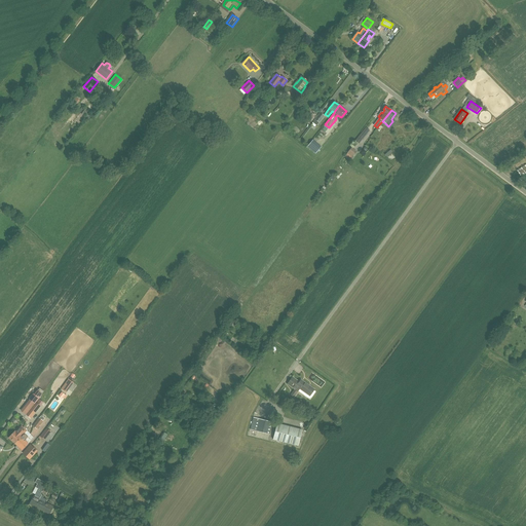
[(314,119),(312,122),(316,125),(318,122),(320,123),(325,116),(320,112),(314,119)]
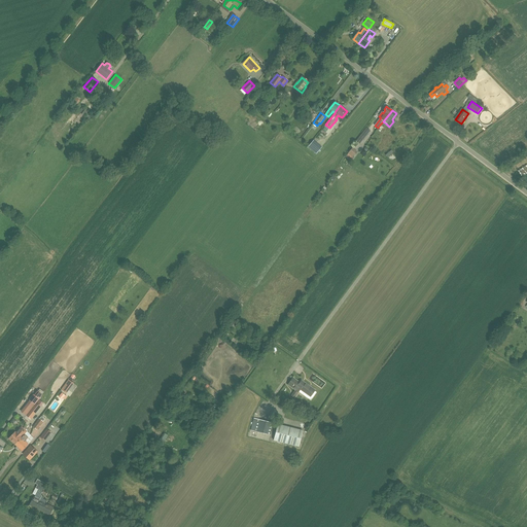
[(367,134),(363,131),(356,141),(360,144),(367,134)]
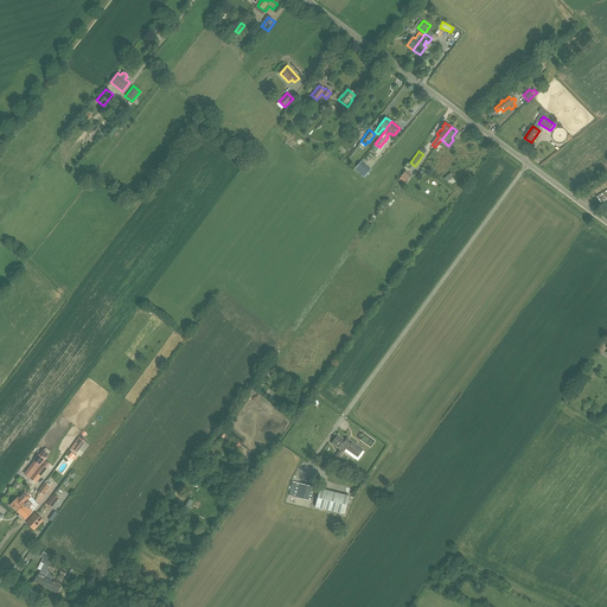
[(362,161),(355,170),(364,177),(371,170),(362,161)]
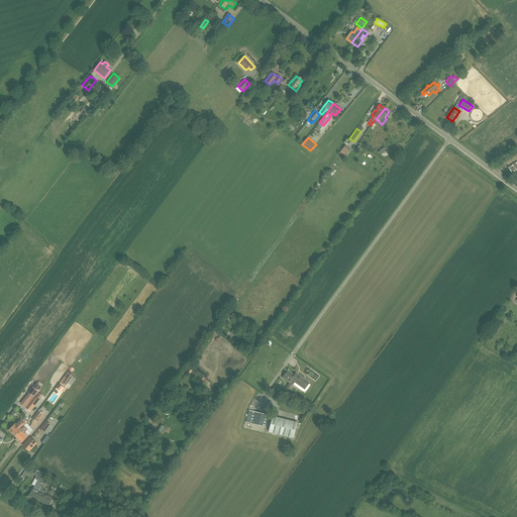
[(343,159),(351,149),(346,145),(338,154),(343,159)]
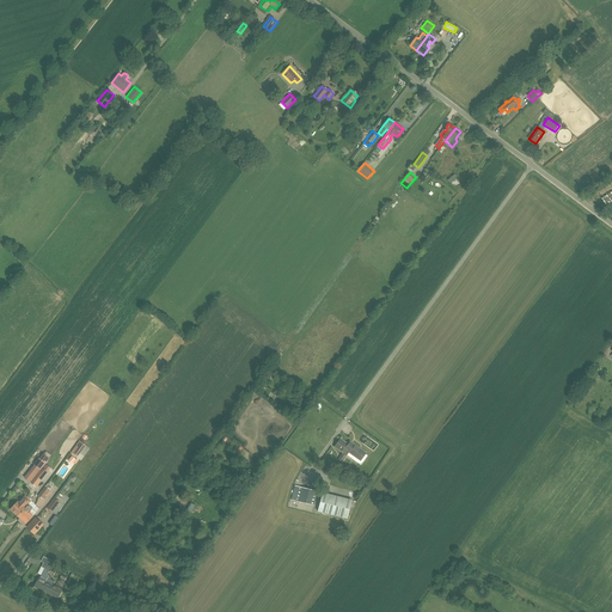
[(264,377),(270,381),(275,375),(268,371),(264,377)]
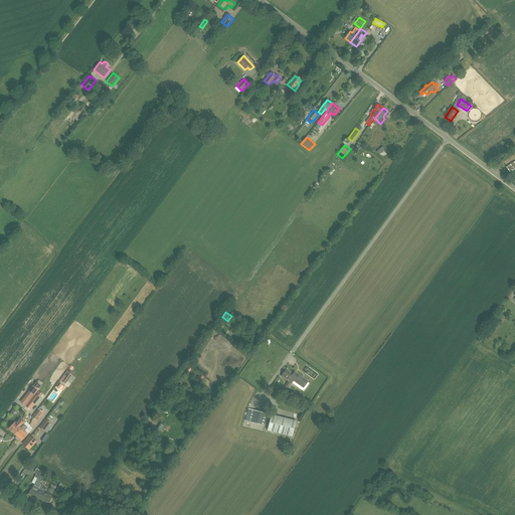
[(292,382),(298,374),(295,371),(293,374),(286,369),(282,376),(288,380),(284,386),(287,388),(291,383),(292,382)]
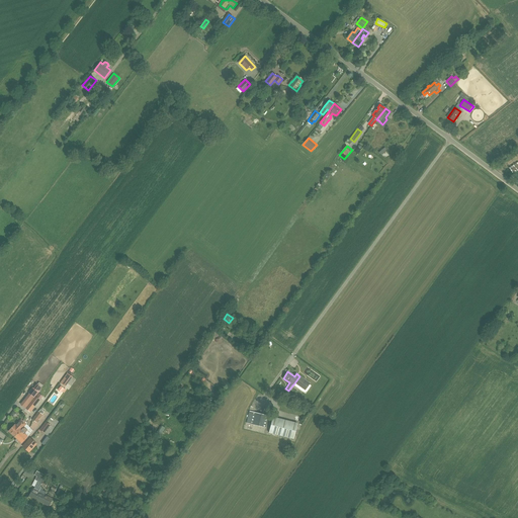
[(311,385),(309,384),(310,383),(299,376),(293,384),(306,394),(311,385)]
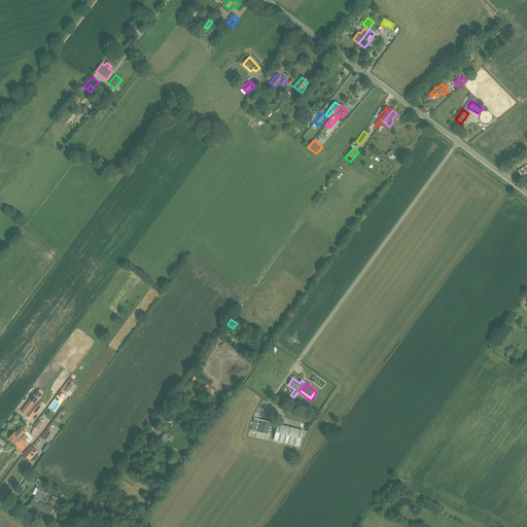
[(280,406),(285,409),(288,401),(282,399),(280,406)]
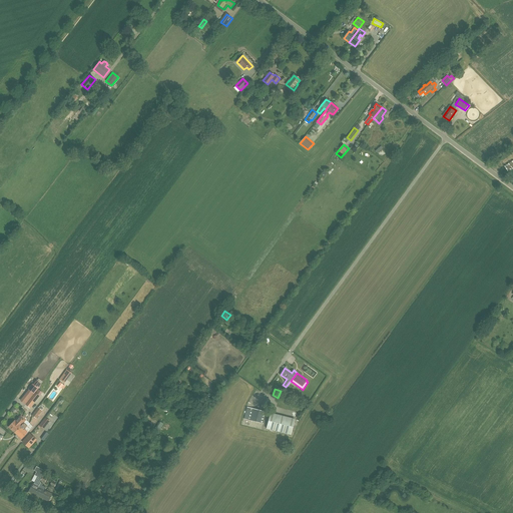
[(34,393),(29,390),(21,401),(25,404),(34,393)]
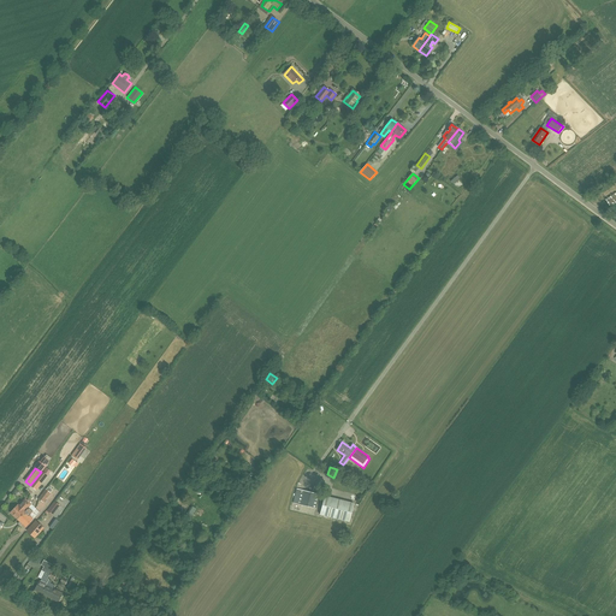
[(35,490),(41,483),(36,479),(31,486),(35,490)]
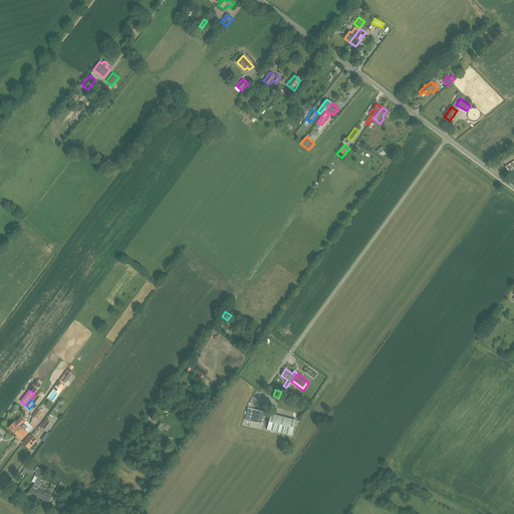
[(38,408),(32,416),(36,420),(42,411),(43,410),(43,408),(41,407),(40,407),(38,409),(38,408)]
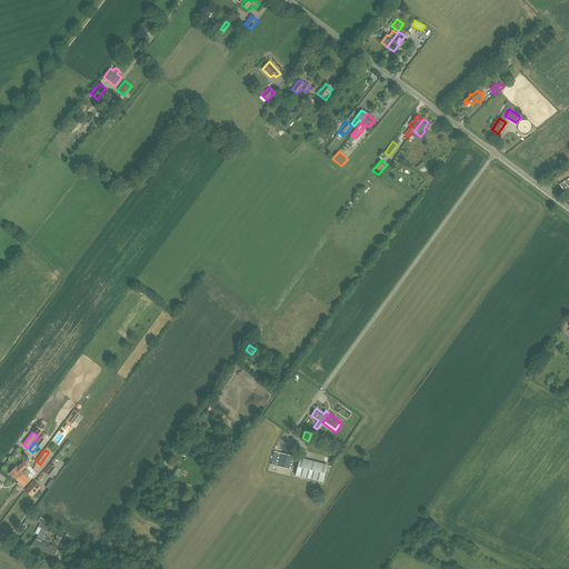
[(273,451),(270,465),(292,470),(296,457),(273,451)]
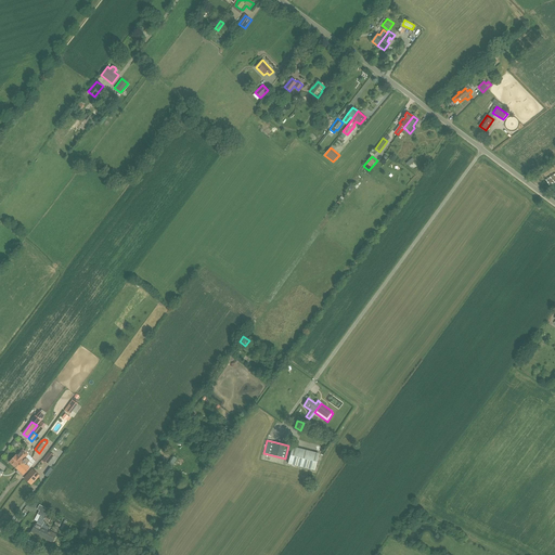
[(293,447),(288,464),(313,470),(318,453),(293,447)]
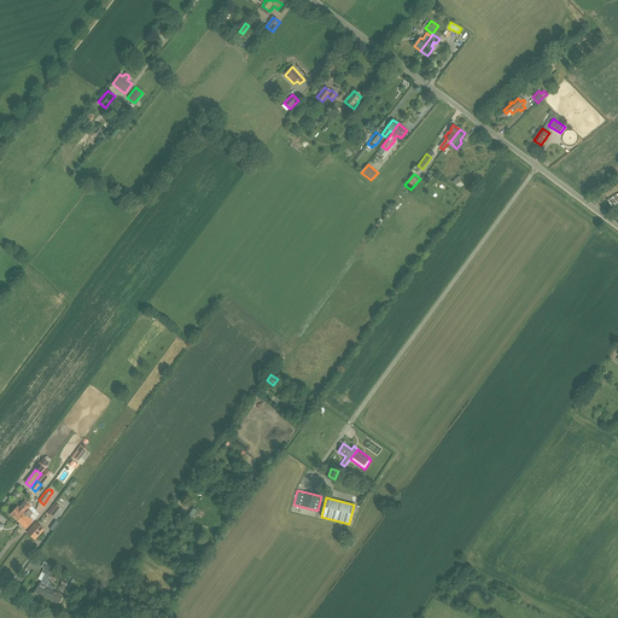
[(31,507),(24,500),(11,514),(17,522),(25,513),(29,509),(31,507)]
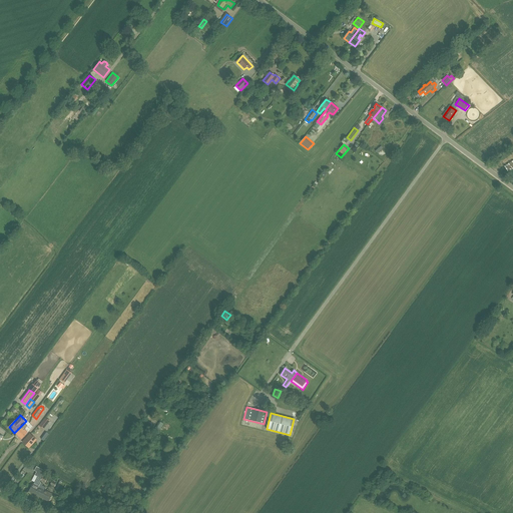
[(39,425),(39,426),(40,427),(44,429),(46,426),(50,421),(45,418),(42,422),(39,425)]
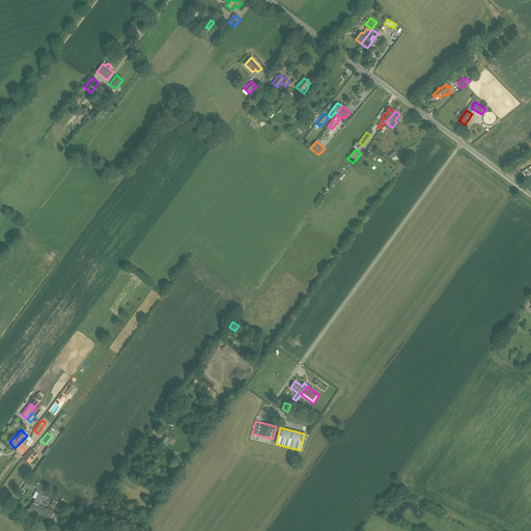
[(25,438),(22,441),(15,448),(17,449),(15,451),(17,452),(25,444),(28,441),(31,439),(27,435),(27,436),(25,438)]
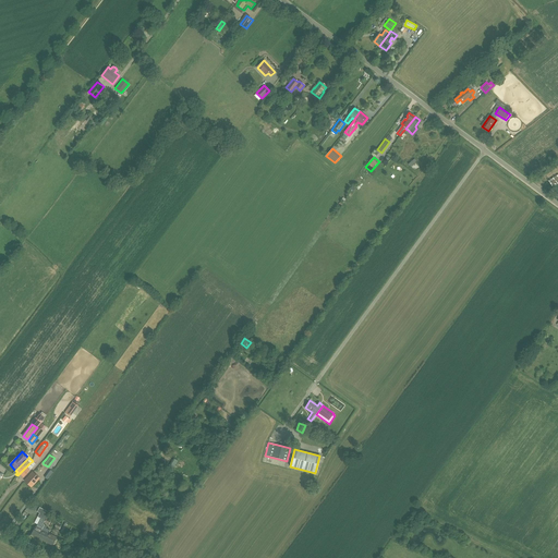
[(174,458),(169,466),(173,470),(179,460),(174,458)]
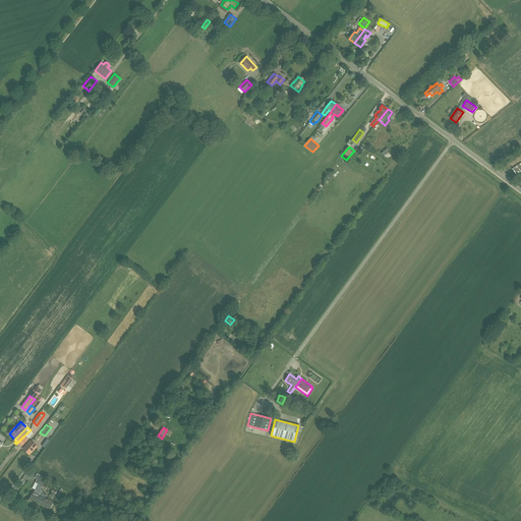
[(24,436),(16,444),(17,446),(19,444),(21,446),(27,440),(31,436),(27,432),(24,436)]
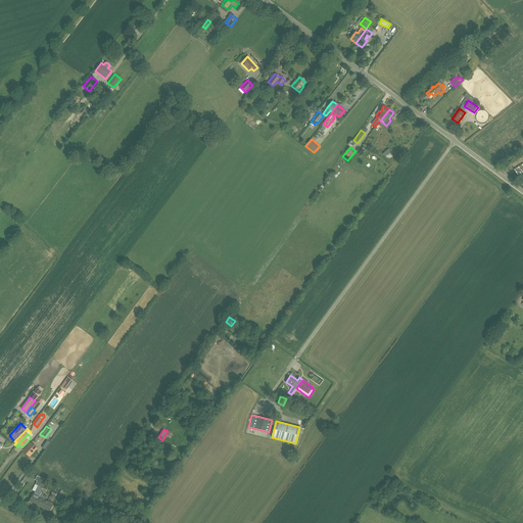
[(30,457),(37,448),(31,442),(22,450),(30,457)]
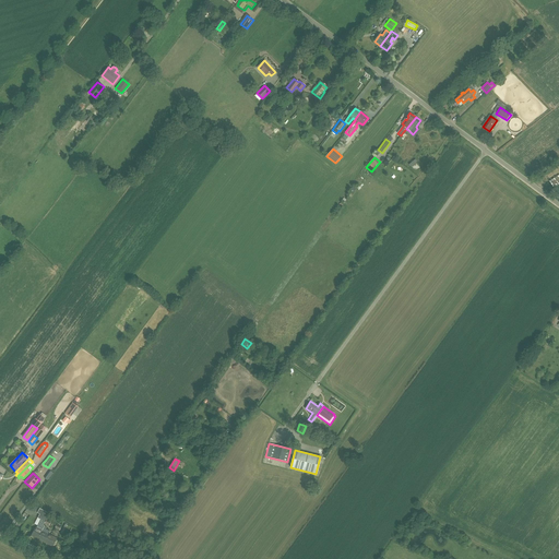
[(38,518),(40,519),(36,527),(35,527),(31,535),(38,539),(45,526),(44,525),(44,524),(45,524),(46,524),(45,523),(49,514),(49,513),(39,508),(37,513),(39,514),(38,518)]
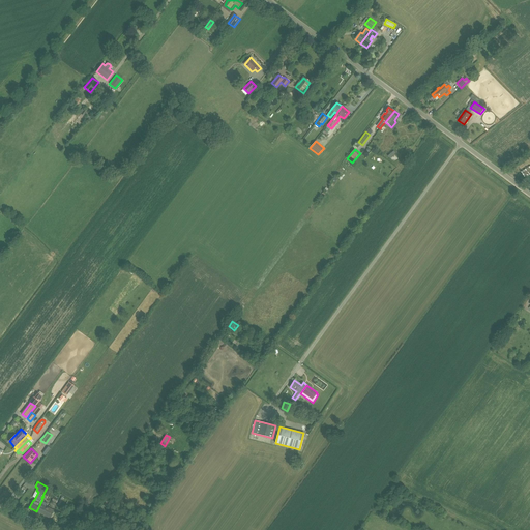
[(56,492),(47,488),(42,496),(43,497),(42,497),(46,499),(50,491),(55,494),(56,492)]
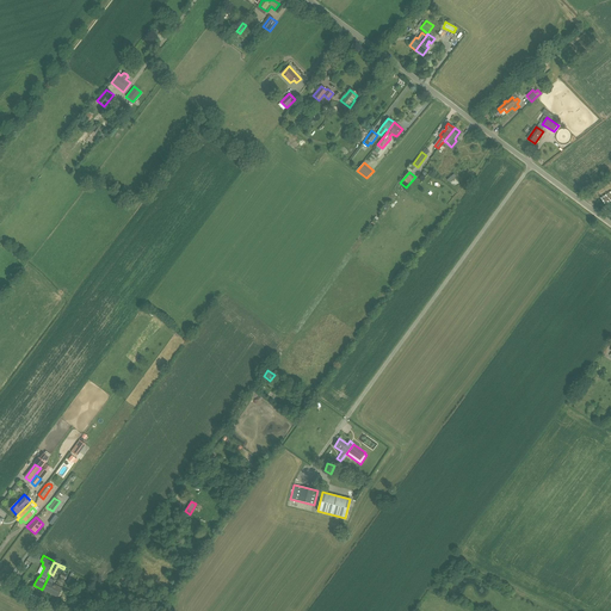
[(49,575),(42,590),(57,598),(62,588),(53,584),(54,580),(50,579),(51,576),(49,575)]
